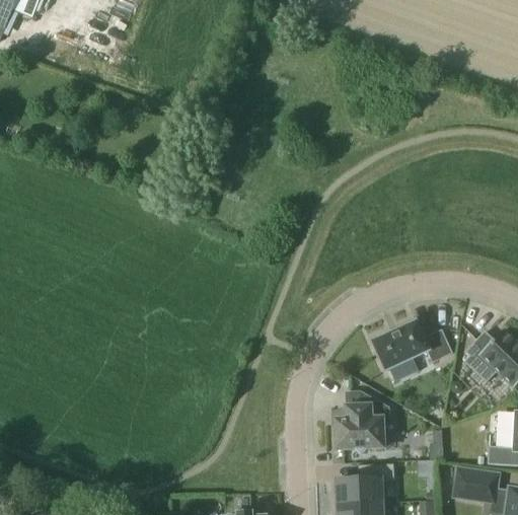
[(0,41),(12,9),(31,16),(38,0),(0,0),(0,41)]
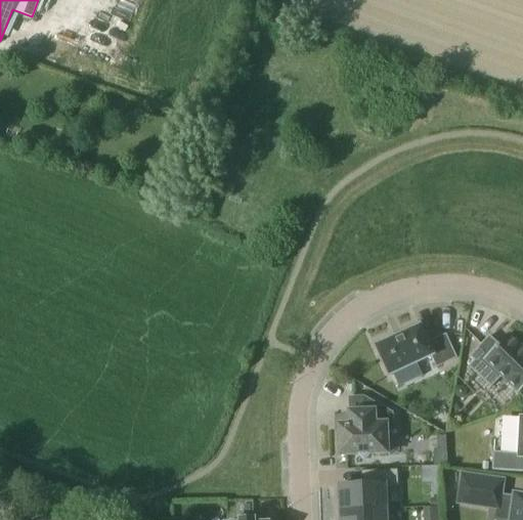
[(8,125),(5,132),(16,136),(18,129),(8,125)]
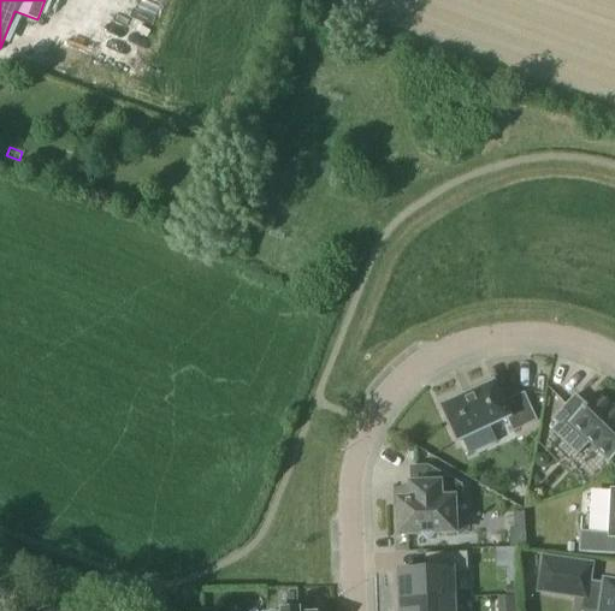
[(494,380),(442,404),(457,438),(507,415),(513,428),(537,417),(524,390),(502,401),(494,380)]
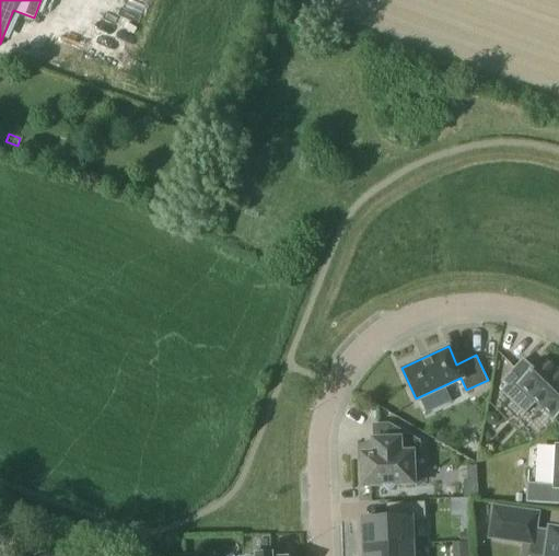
[(523,357),(502,379),(507,384),(501,389),(524,412),(536,400),(554,418),(558,412),(558,370),(543,355),(533,366),(523,357)]
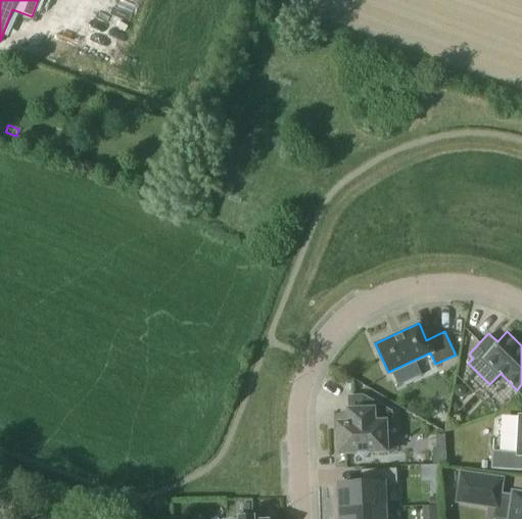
[(457,382),(454,385),(454,389),(458,392),(462,392),(465,389),(465,385),(461,382),(457,382)]
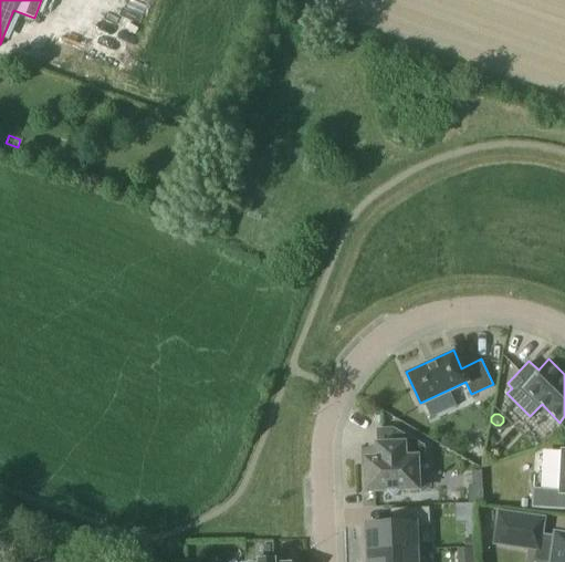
[(424,461),(422,445),(391,427),(382,428),(383,456),(372,457),(372,462),(365,462),(366,485),(373,485),(373,490),(386,489),(393,495),(398,489),(418,488),(418,468),(424,461)]
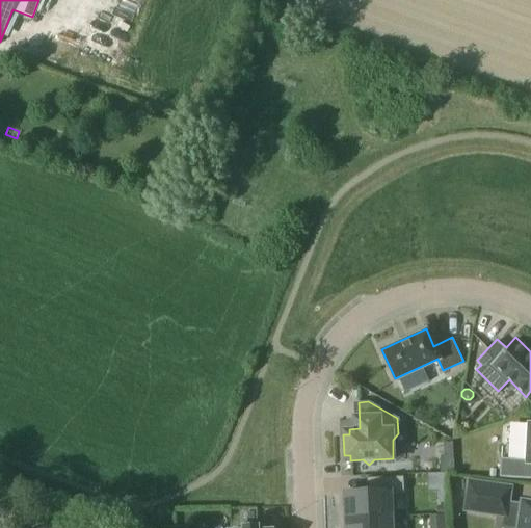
[(510,420),(508,457),(525,458),(527,421),(510,420)]
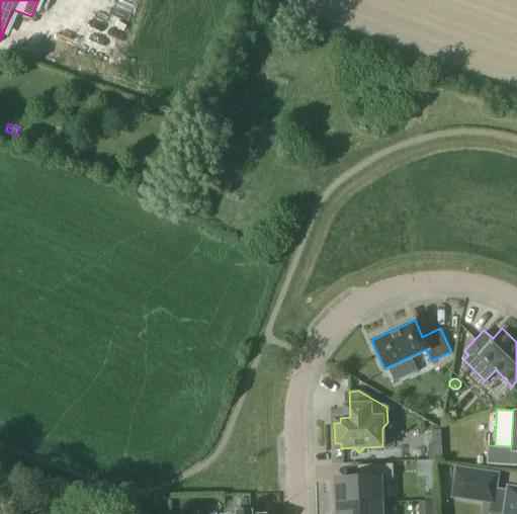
[(516,410),(513,410),(511,446),(495,445),(487,444),(486,462),(516,464),(516,410)]
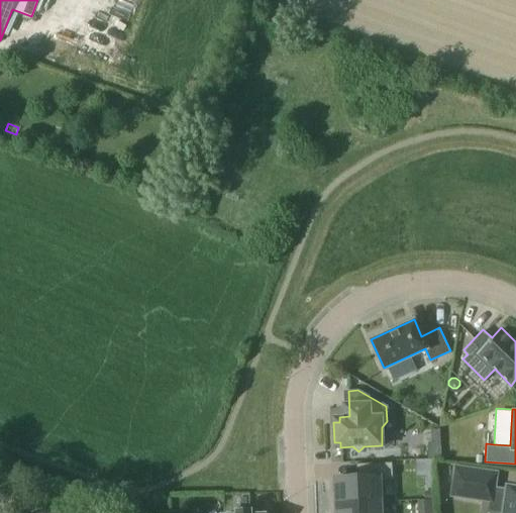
[(439,427),(431,427),(432,439),(440,439),(439,427)]
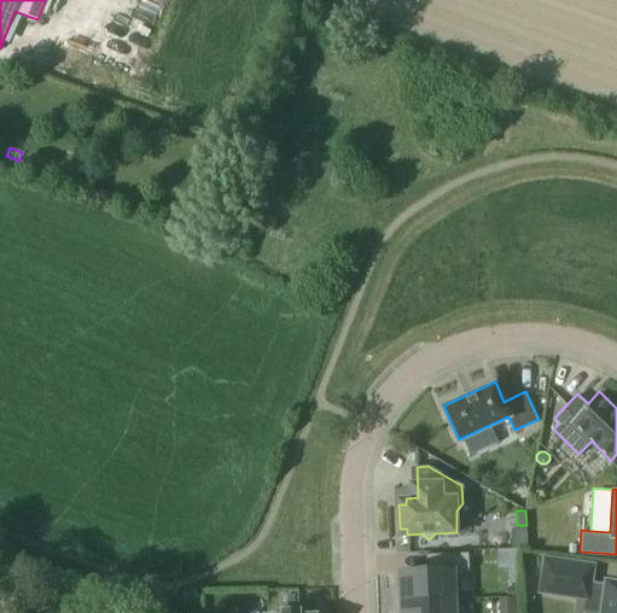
[(401,599),(454,596),(453,570),(469,568),(469,550),(434,553),(434,568),(400,570),(400,572),(397,572),(397,587),(401,587),(401,599)]
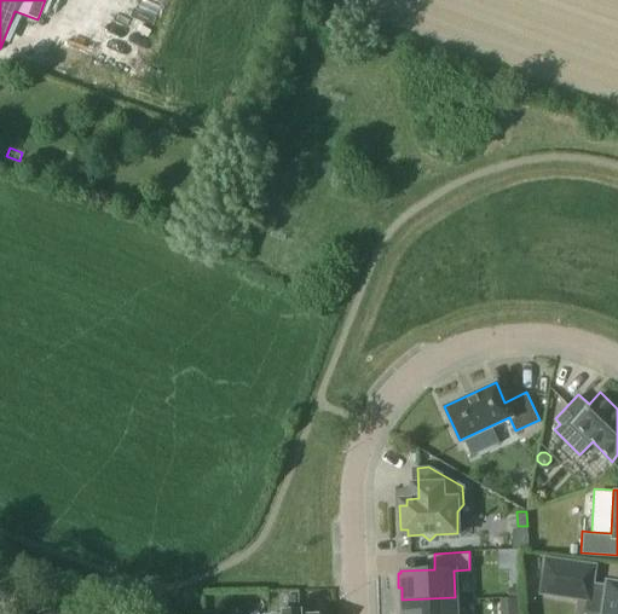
[(594,565),(546,559),(541,591),(587,598),(585,609),(604,612),(602,613),(617,613),(617,585),(607,584),(590,581),(594,565)]
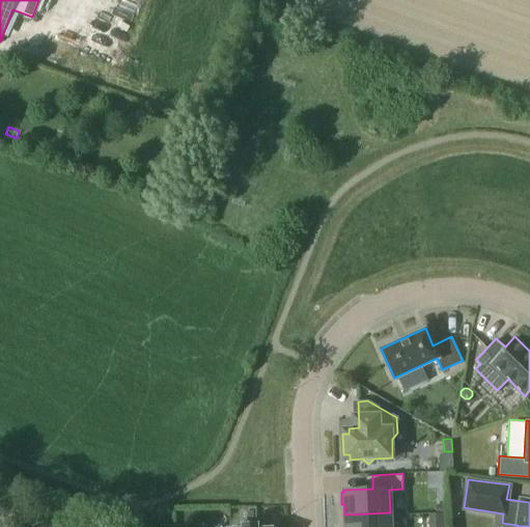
[(445,509),(429,510),(429,522),(445,522),(445,509)]
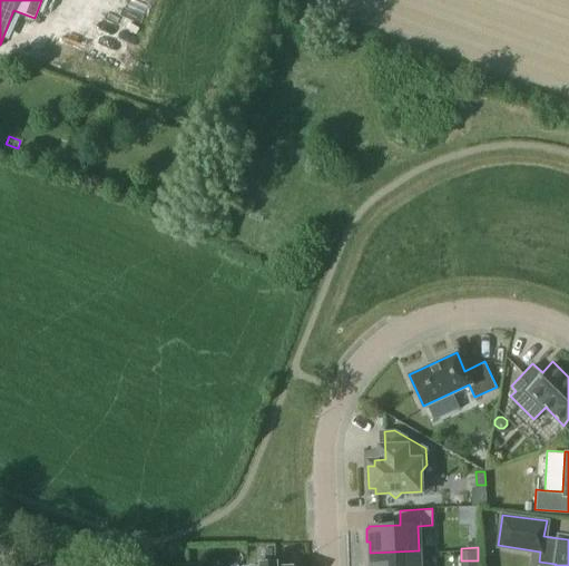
[(419,565),(419,550),(370,553),(370,564),(368,564),(368,565),(419,565)]
